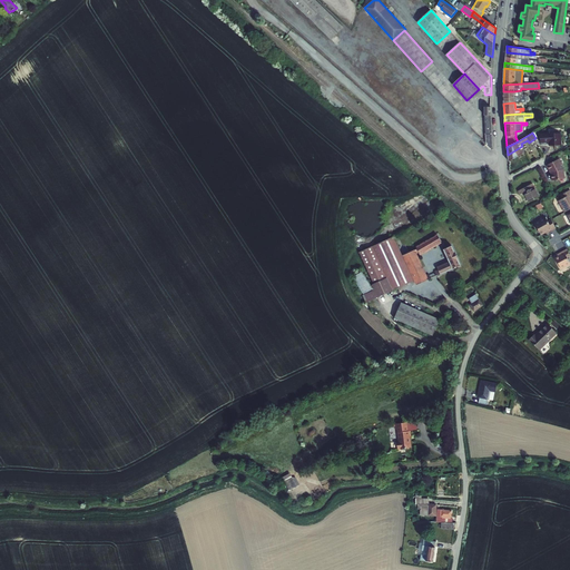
[(558,147),(560,145),(560,143),(561,143),(560,133),(540,134),(540,143),(549,143),(549,146),(554,146),(556,147),(558,147)]
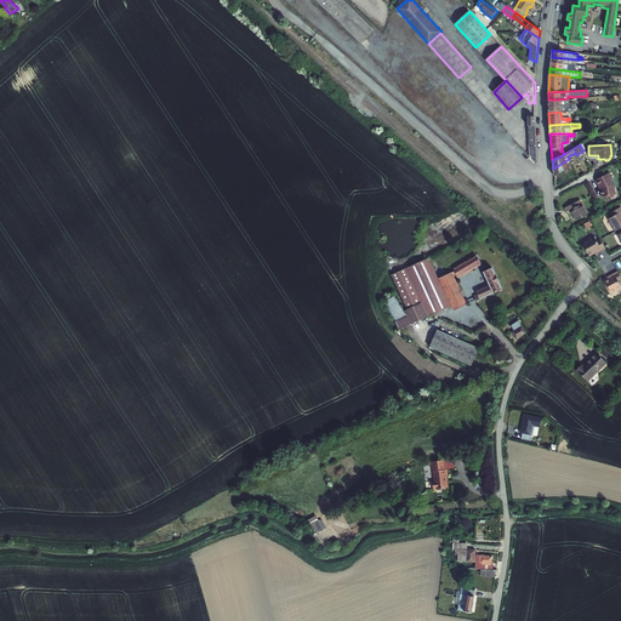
[(569,159),(553,169),(554,176),(571,166),(569,159)]
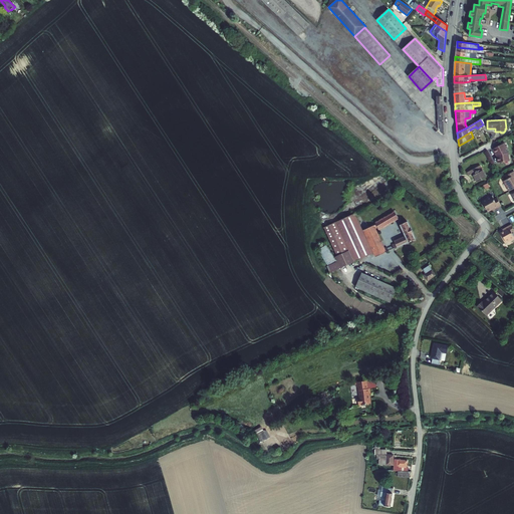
[(504,144),(493,149),(496,155),(497,155),(497,156),(498,158),(497,159),(498,163),(509,162),(508,153),(506,150),(507,148),(504,144)]
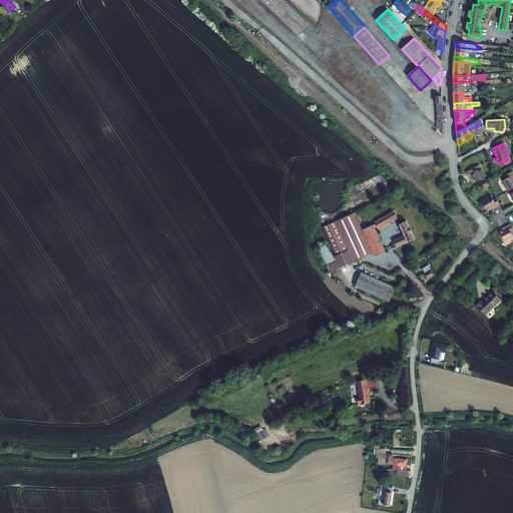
[(476,181),(485,176),(479,165),(466,171),(468,175),(472,173),(476,181)]
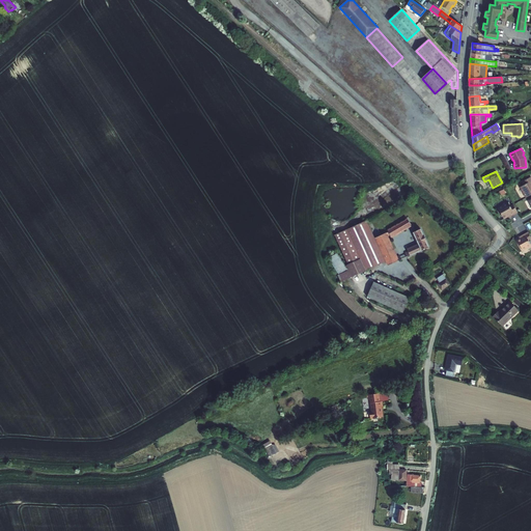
[(530,176),(530,177),(522,182),(524,185),(521,187),(526,198),(530,194),(530,176)]
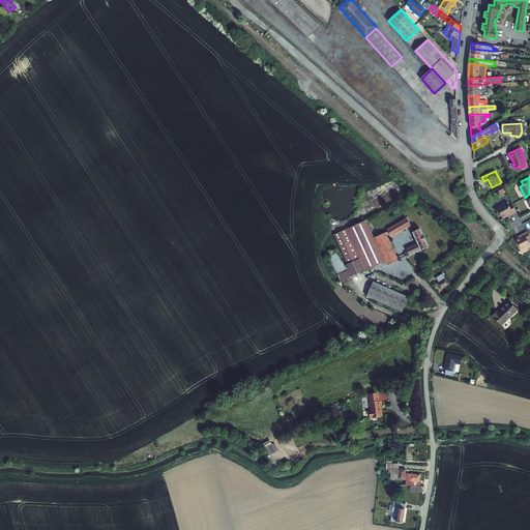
[(508,217),(517,212),(512,203),(509,205),(507,202),(497,207),(503,218),(507,216),(508,217)]
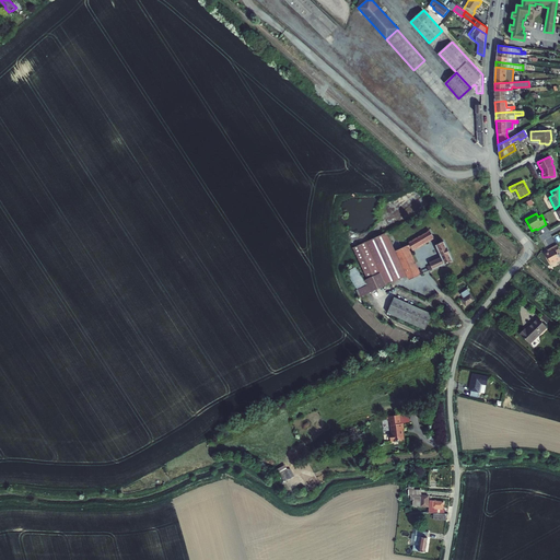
[(410,244),(396,251),(387,232),(366,242),(386,286),(407,276),(409,280),(423,273),(422,269),(418,271),(409,249),(411,248),(412,251),(434,237),(430,231),(409,243),(410,244)]
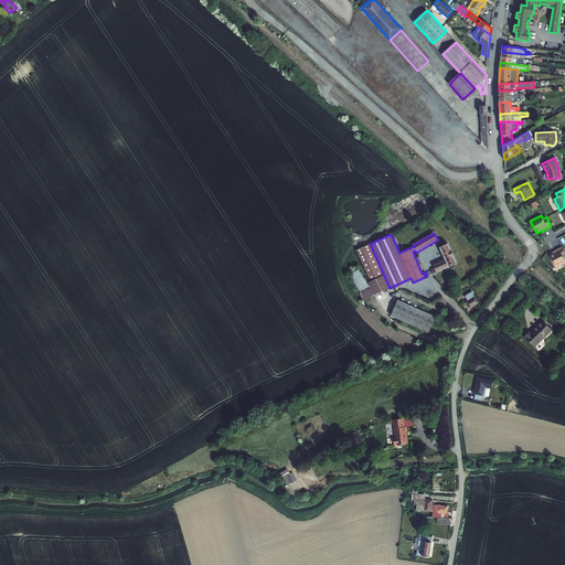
[(432,269),(433,274),(456,263),(447,243),(439,247),(445,257),(444,257),(445,260),(434,265),(435,268),(432,269)]
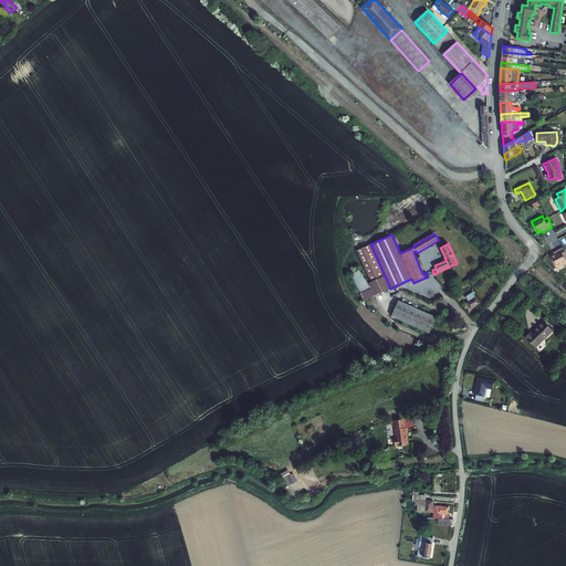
[(364,301),(390,289),(370,244),(357,250),(371,282),(368,283),(359,269),(350,275),(362,292),(360,293),(364,301)]
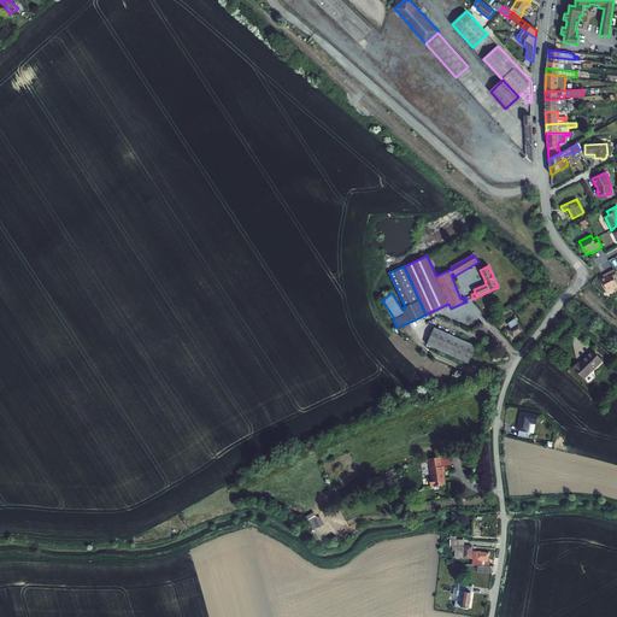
[(616,283),(615,280),(616,277),(616,275),(613,270),(603,275),(604,277),(600,278),(607,292),(616,286),(616,283)]
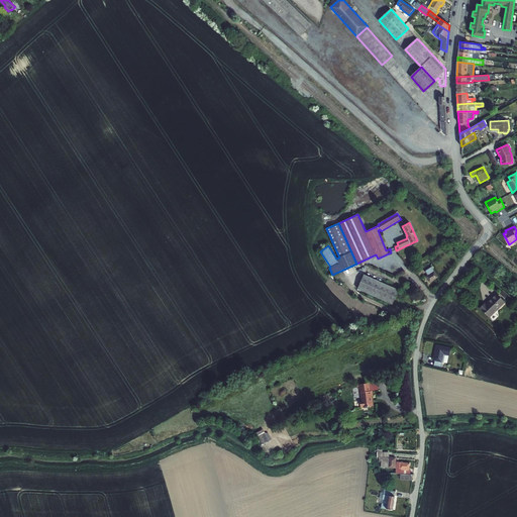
[(438,277),(431,267),(425,272),(428,275),(426,277),(430,283),(438,277)]
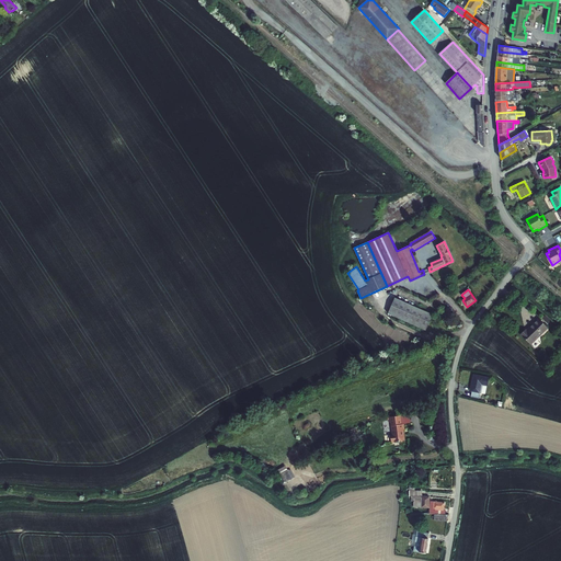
[(388,313),(426,330),(433,315),(395,298),(388,313)]
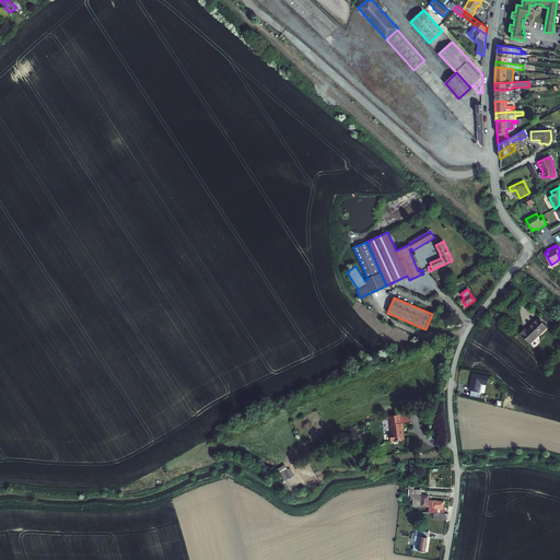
[(453,312),(447,306),(441,313),(447,318),(453,312)]
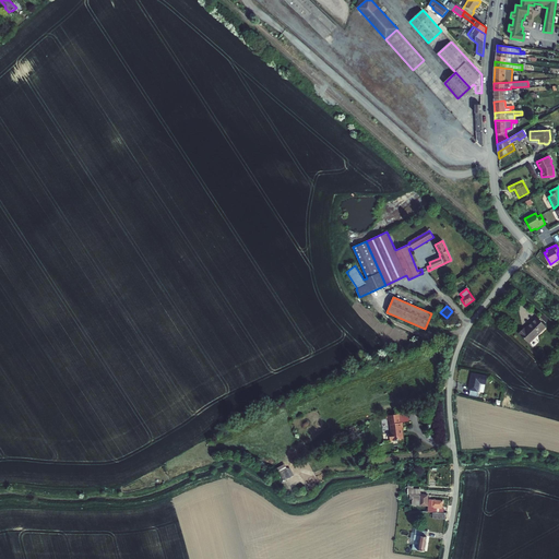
[(528,344),(546,326),(537,317),(527,326),(528,326),(525,330),(524,328),(519,333),(528,344)]
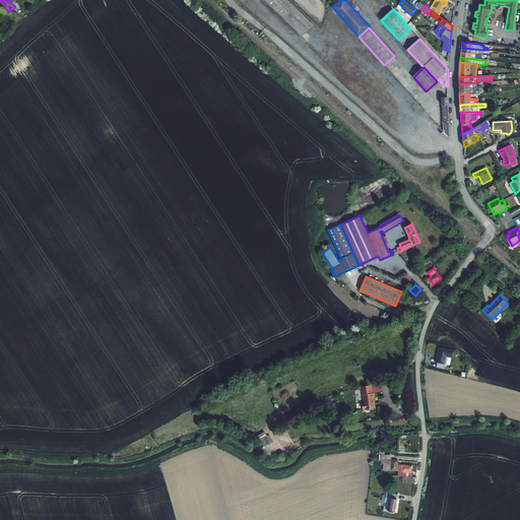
[(439,347),(436,363),(438,363),(437,368),(444,370),(445,365),(450,366),(452,358),(453,350),(439,347)]
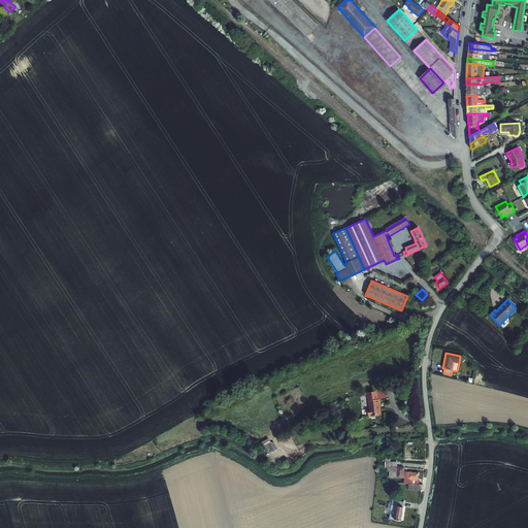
[(368,416),(381,415),(380,404),(381,404),(380,399),(387,398),(386,390),(366,393),(367,397),(368,397),(369,408),(368,409),(368,416)]
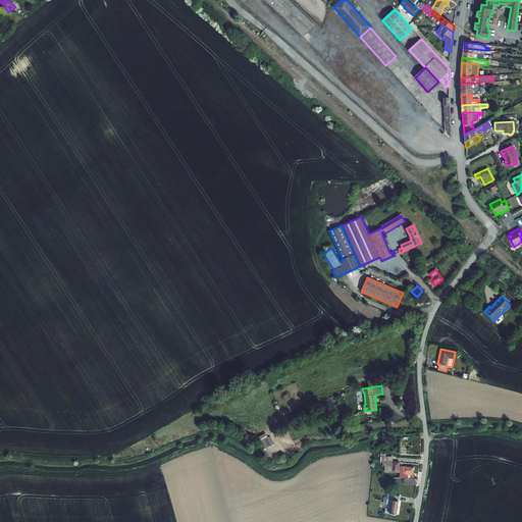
[(270,436),(261,441),(265,449),(274,444),(270,436)]
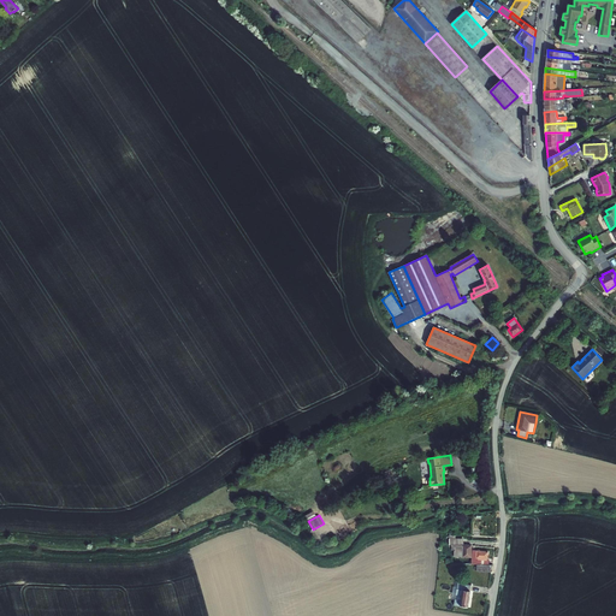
[(472,557),(472,545),(463,545),(463,539),(456,539),(456,535),(450,535),(450,545),(451,545),(451,550),(455,550),(455,557),(472,557)]
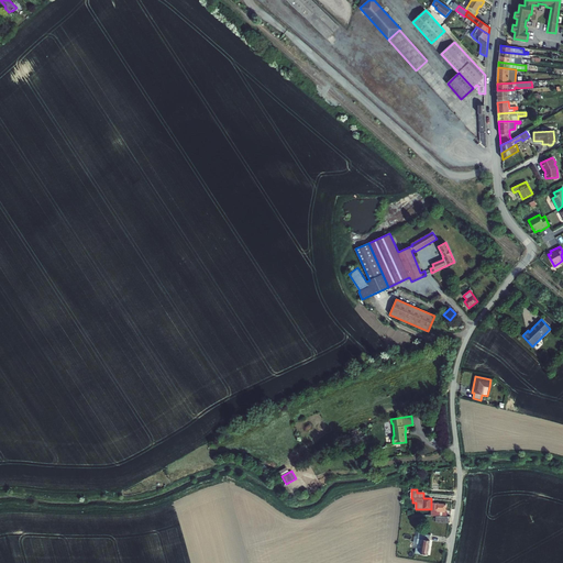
[(435,516),(446,516),(446,511),(445,511),(446,504),(432,503),(431,514),(421,514),(421,516),(435,516)]
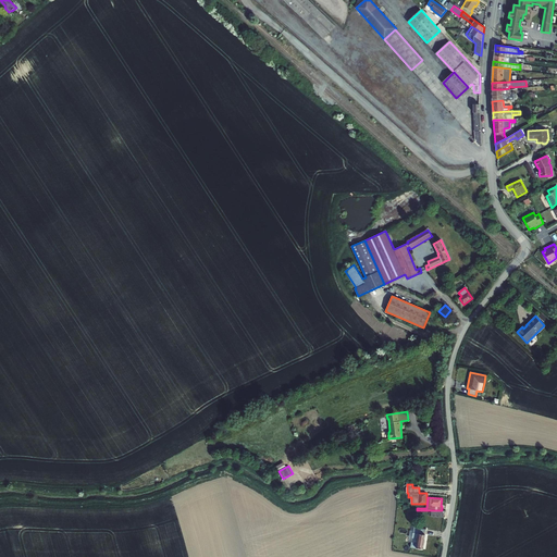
[(411,542),(411,547),(423,549),(426,529),(415,528),(413,531),(410,531),(408,542),(411,542)]
